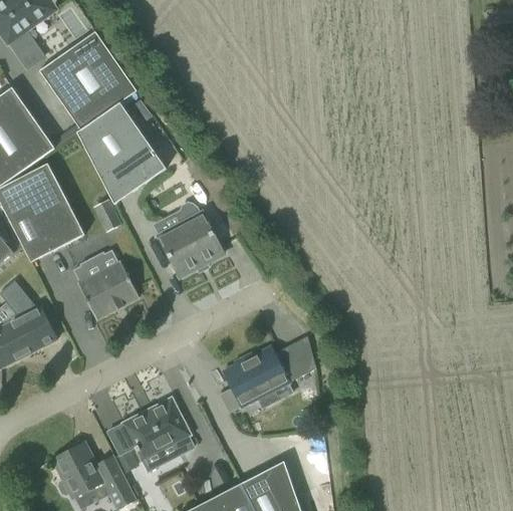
[(0,31),(16,54),(29,44),(22,33),(58,9),(52,1),(52,0),(0,0),(0,31)]
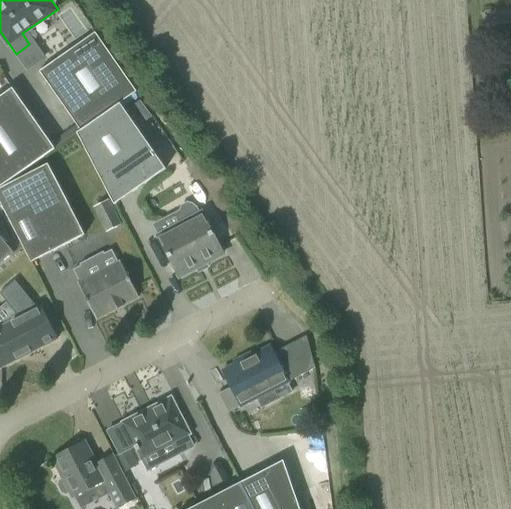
[(39,69),(80,128),(118,101),(135,89),(94,30),(39,69)]
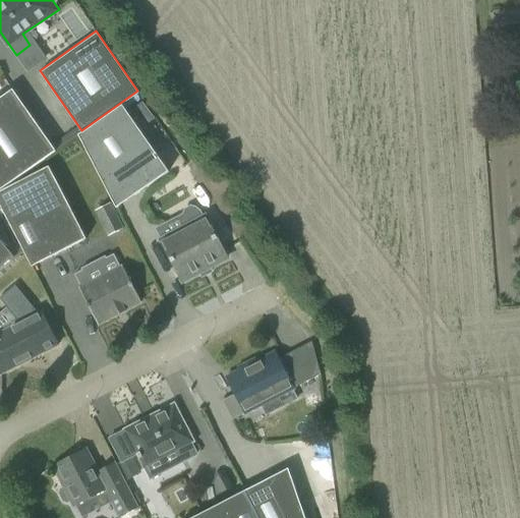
[(0,186),(54,149),(11,88),(0,95),(0,186)]
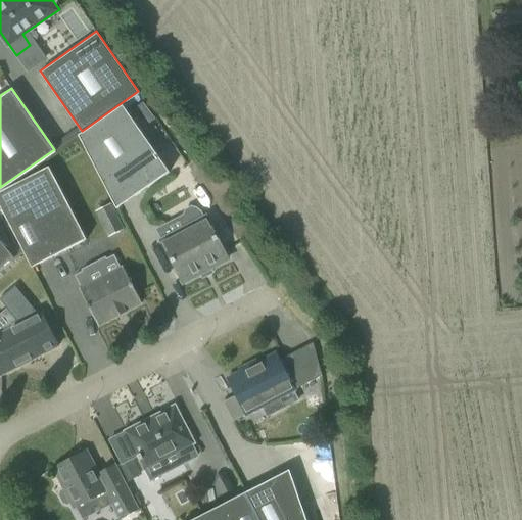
[(115,206),(168,170),(121,103),(82,131),(78,134),(115,206)]
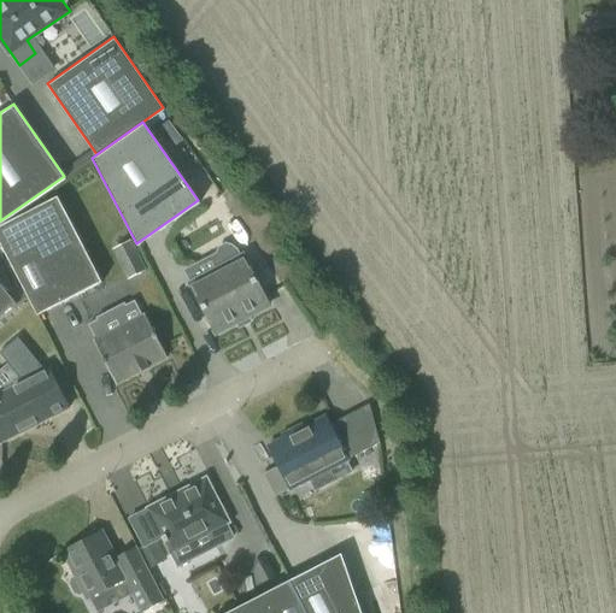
[(57,194),(0,222),(0,243),(36,313),(100,280),(57,194)]
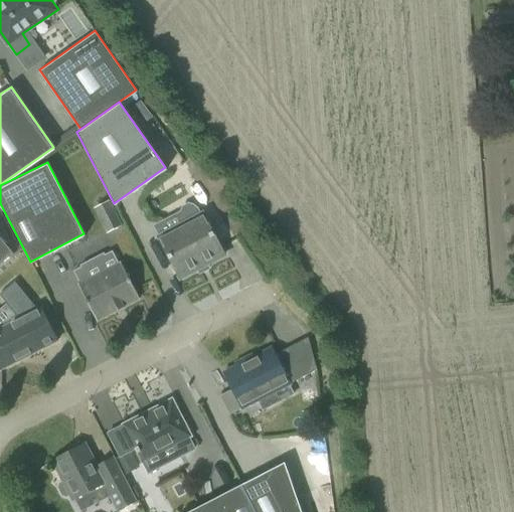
[(121,223),(108,198),(97,204),(110,229),(121,223)]
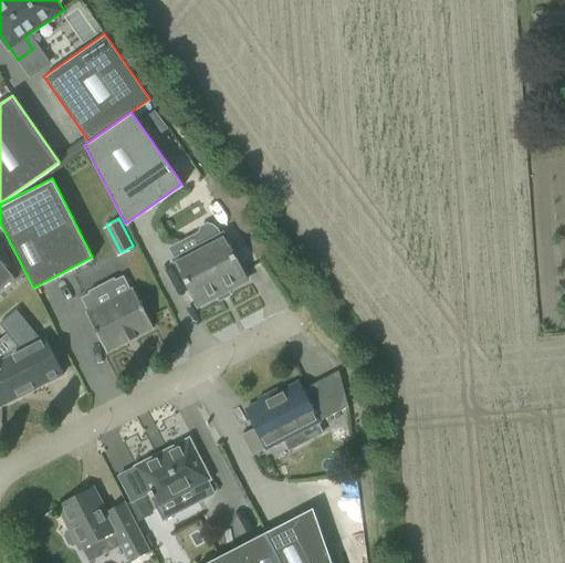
[(198,236),(202,243),(173,259),(196,303),(246,278),(222,233),(219,235),(216,227),(211,223),(206,221),(200,225),(198,230),(198,236)]
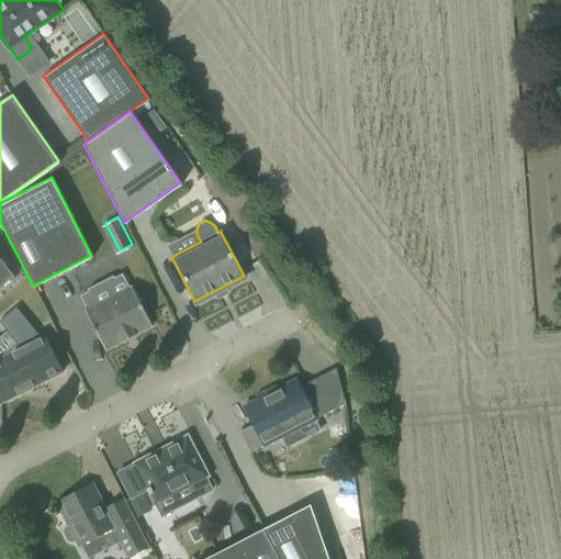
[(0,286),(13,275),(0,257),(0,286)]
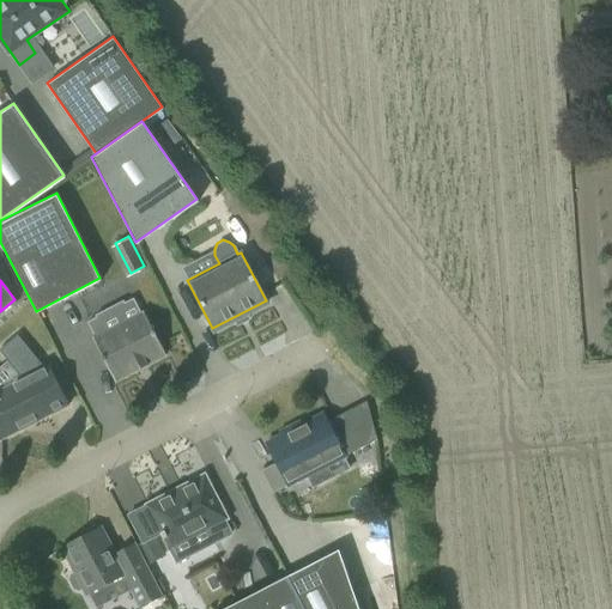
[(140,311),(91,336),(114,378),(133,369),(133,370),(146,364),(146,363),(164,352),(143,310),(140,311)]
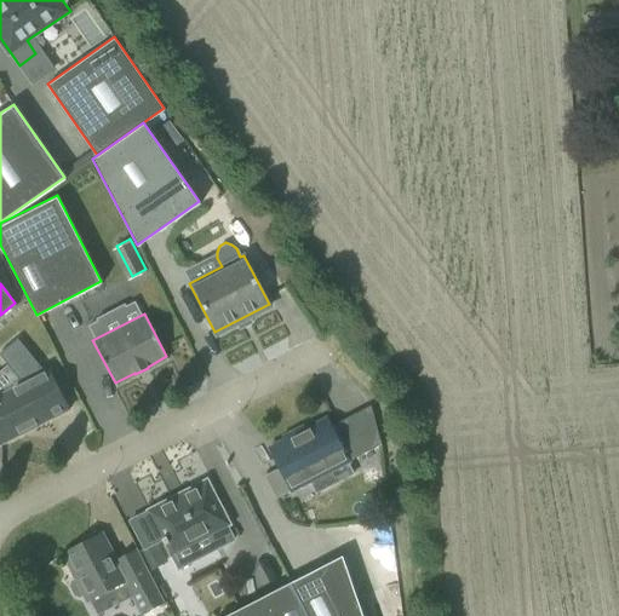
[(44,369),(16,337),(0,349),(0,353),(18,376),(0,390),(0,442),(68,407),(47,368),(44,369)]
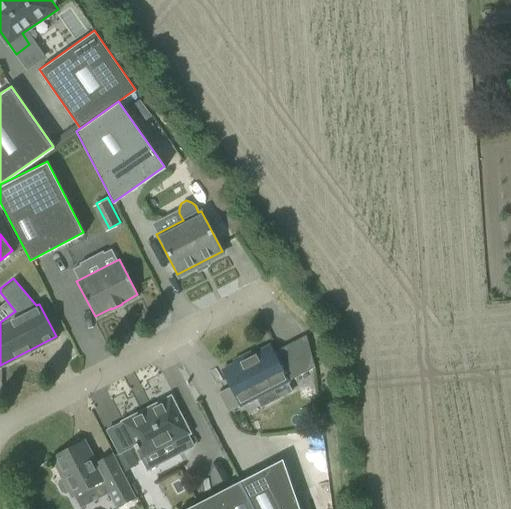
[(243,357),(221,368),(230,386),(239,404),(256,395),(256,396),(257,397),(258,398),(259,398),(259,399),(260,399),(261,399),(262,400),(263,400),(264,400),(265,400),(266,399),(267,399),(268,398),(269,398),(269,397),(270,397),(270,396),(271,396),(271,395),(271,394),(271,393),(272,392),(272,391),(272,390),(271,389),(271,388),(267,380),(280,373),(284,381),(287,379),(314,365),(305,333),(272,350),(269,344),(251,353),(250,351),(241,355),(243,357)]
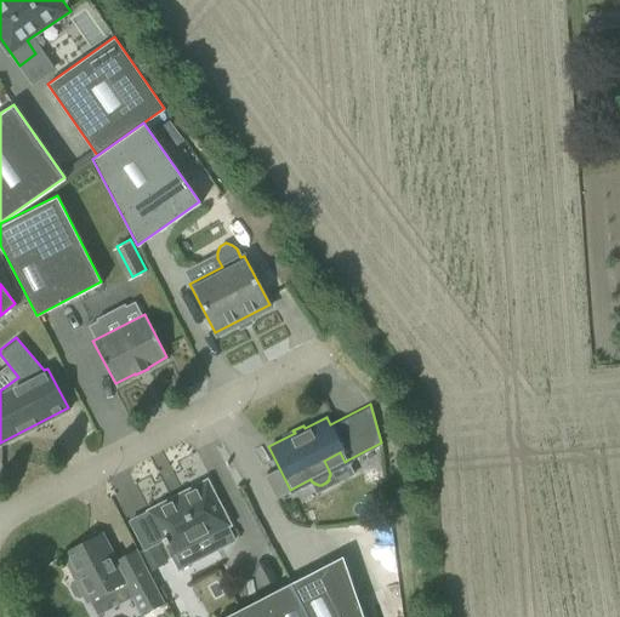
[(172,552),(178,565),(216,547),(232,538),(226,525),(228,523),(206,479),(182,491),(182,490),(170,496),(171,497),(148,509),(163,537),(161,538),(164,543),(165,543),(170,553),(172,552)]
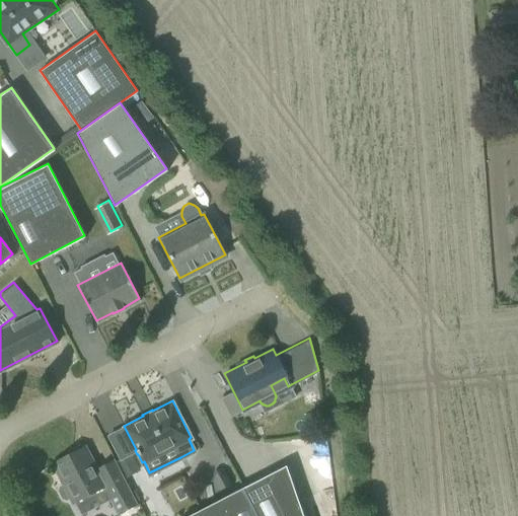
[(96,468),(85,446),(52,462),(63,483),(59,485),(58,489),(62,497),(66,499),(70,497),(72,501),(103,485),(118,512),(137,503),(115,459),(96,468)]
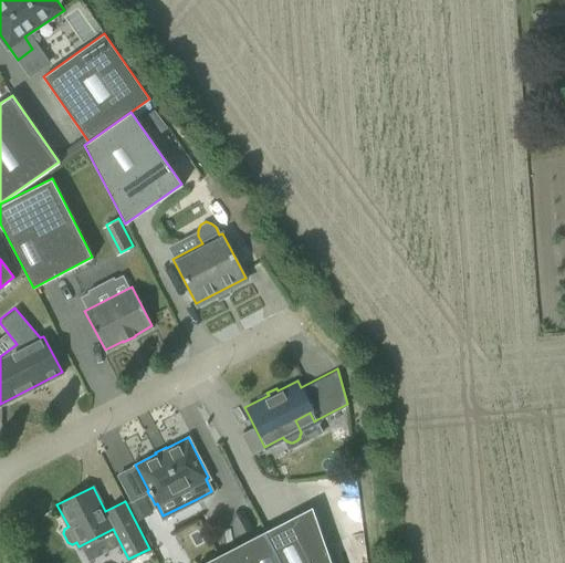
[(267,531),(282,562),(331,562),(313,508),(267,531)]
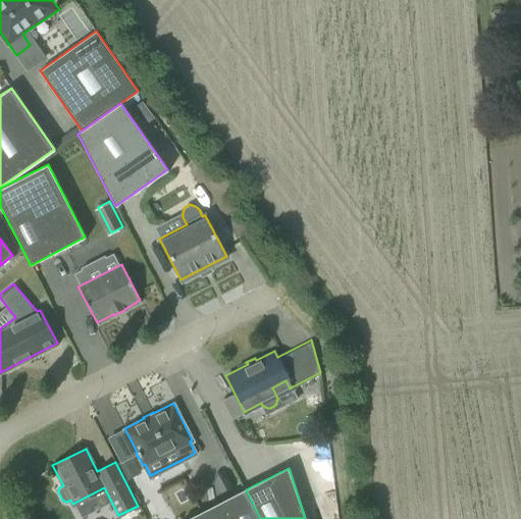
[(260,518),(246,489),(187,518),(260,518)]
